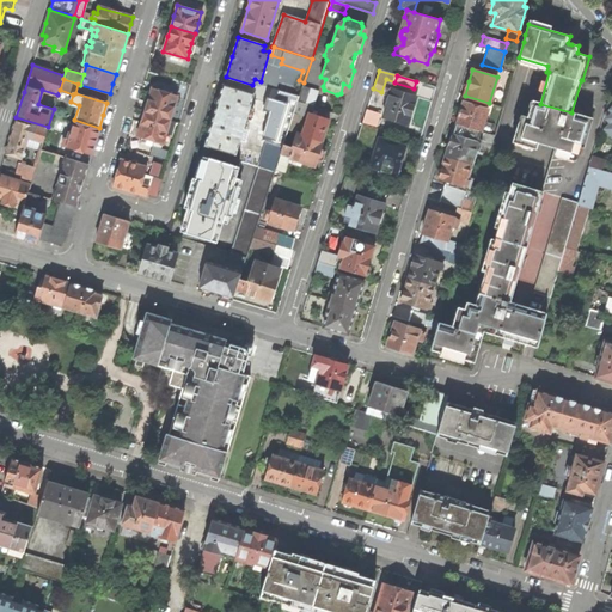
[(206,144),(236,153),(254,93),(224,84),(220,96),(219,96),(216,104),(218,104),(214,115),(212,122),(208,132),(209,133),(206,144)]
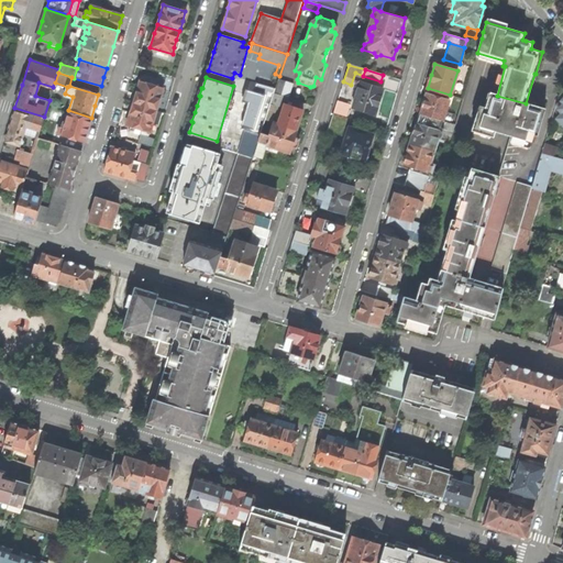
[(294,83),(278,78),(276,88),(275,89),(274,92),(288,97),(294,83)]
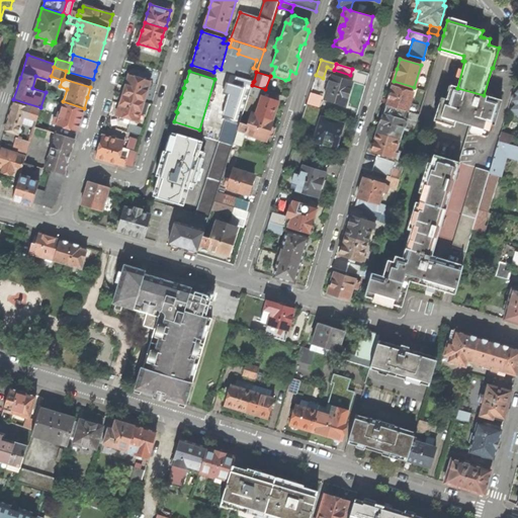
[(126,81),(122,94),(144,101),(148,89),(150,82),(150,80),(142,78),(143,75),(139,74),(138,77),(128,74),(126,81)]
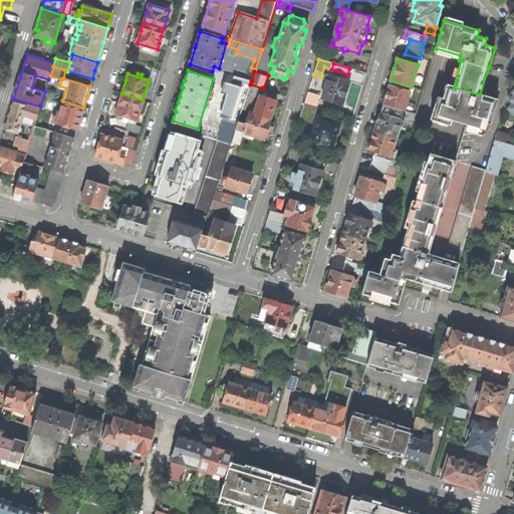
[(327,81),(322,97),(343,103),(347,90),(349,81),(329,74),(328,76),(325,75),(323,80),(327,81)]
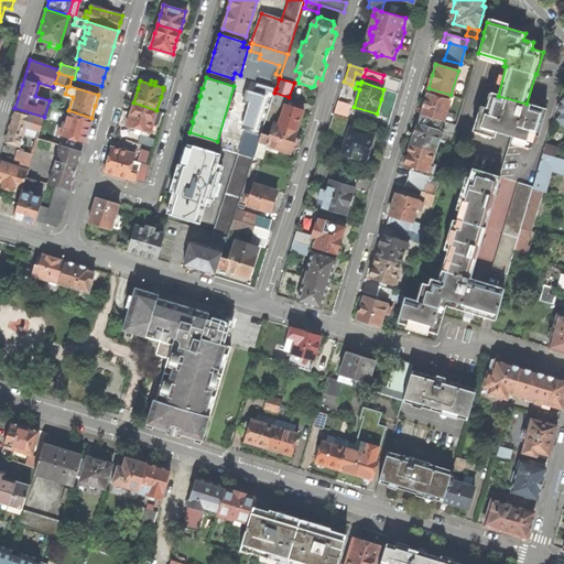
[(256,84),(253,91),(273,98),(274,94),(274,93),(275,89),(256,84)]
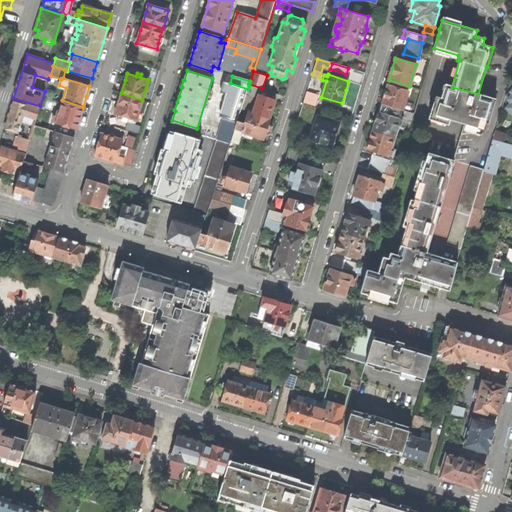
[(237,120),(246,95),(248,89),(230,83),(224,82),(221,92),(227,94),(220,117),(224,119),(217,139),(230,143),(234,129),(237,120)]
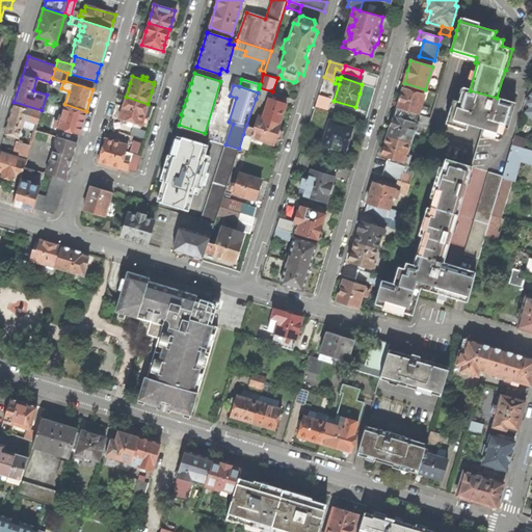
[(265,102),(269,91),(259,88),(258,92),(256,99),(265,102)]
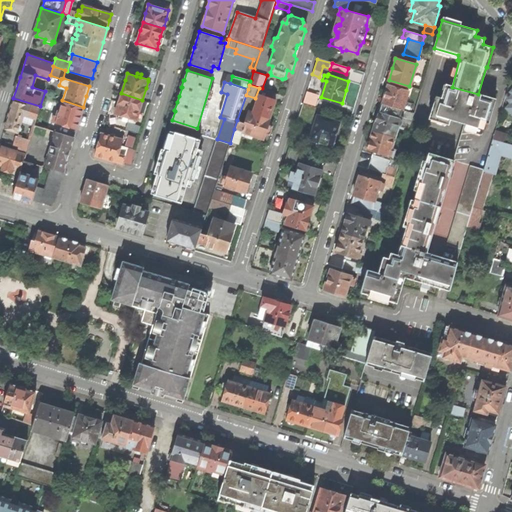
[(402,110),(408,91),(388,85),(385,93),(382,104),(402,110)]
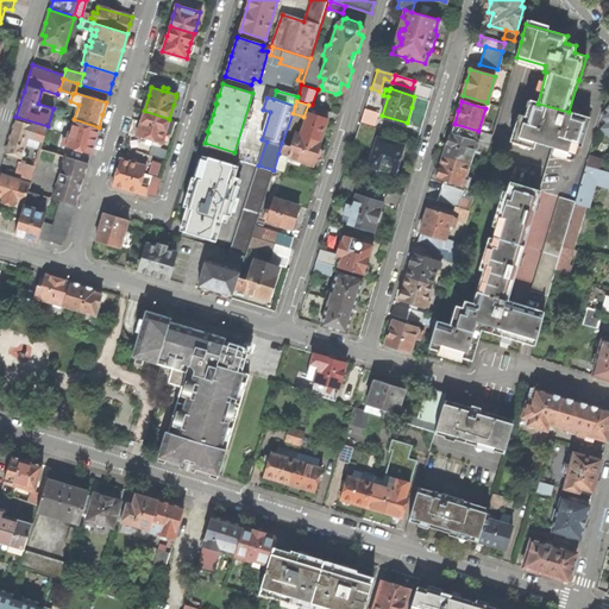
[(578,114),(569,112),(538,104),(534,102),(532,110),(528,108),(526,117),(518,115),(512,138),(534,145),(535,142),(554,146),(553,150),(573,156),(578,140),(583,142),(589,118),(578,114)]
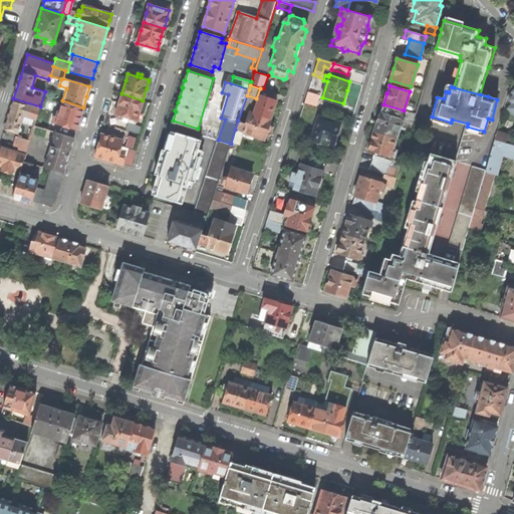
[(308,91),(304,103),(316,107),(319,95),(308,91)]
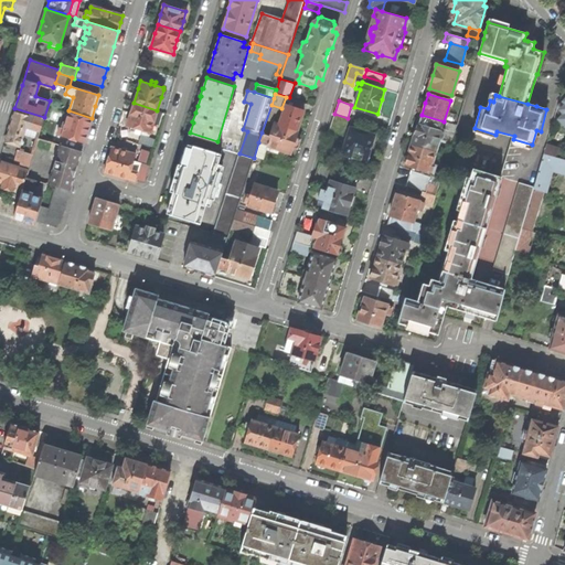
[(127,125),(150,131),(150,130),(152,124),(157,110),(134,103),(130,116),(127,125)]
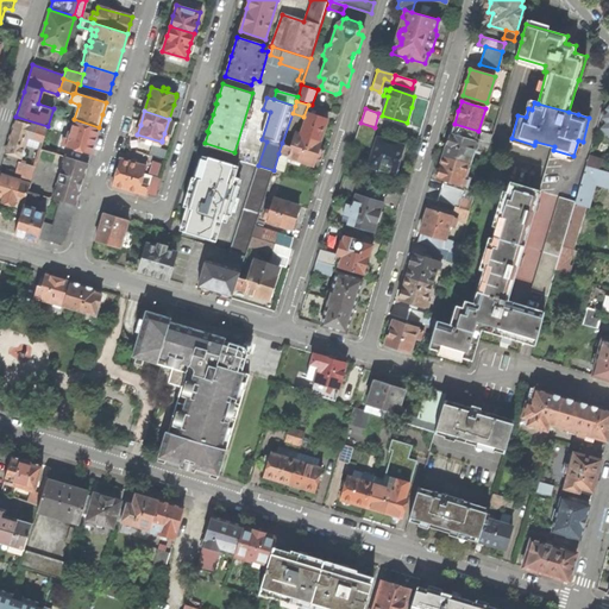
[(326,125),(327,119),(308,112),(301,135),(320,140),(326,125)]
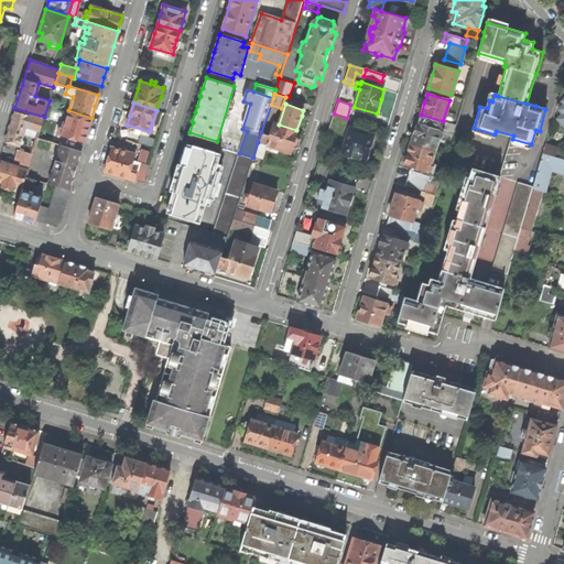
[(40,131),(43,119),(14,110),(9,130),(6,140),(18,144),(13,162),(29,166),(38,138),(40,131)]
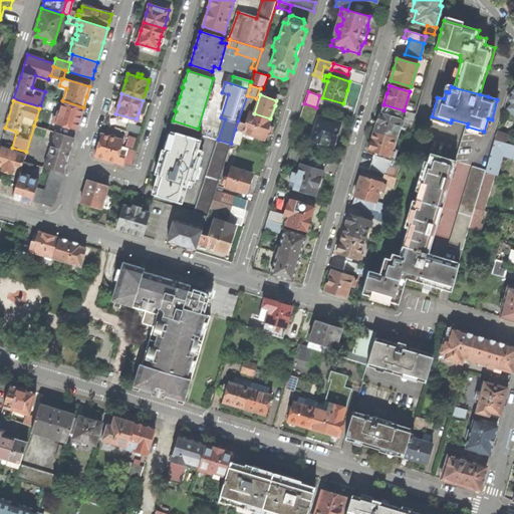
[(51,121),(76,130),(80,118),(83,107),(62,100),(59,110),(57,115),(55,115),(53,114),(51,121)]
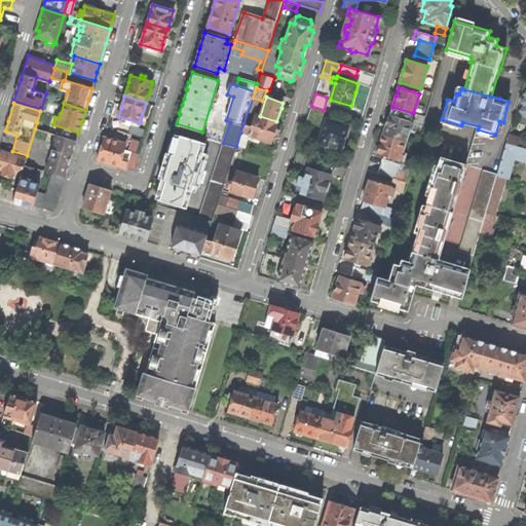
[(306,121),(320,125),(325,110),(324,110),(311,106),(306,121)]
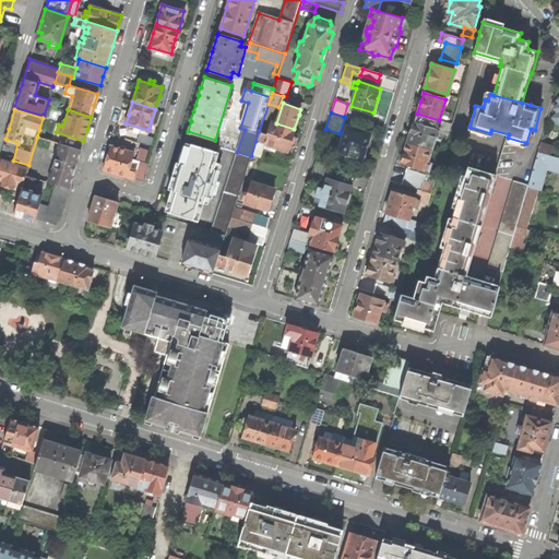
[(439,128),(439,131),(437,137),(447,140),(452,125),(439,120),(417,114),(415,120),(420,122),(428,125),(439,128)]
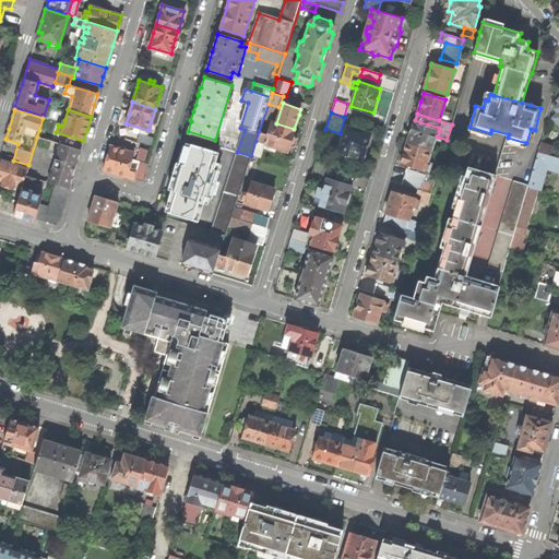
[(292,137),(294,129),(276,123),(272,122),(268,134),(259,131),(256,141),(257,141),(252,154),(260,156),(263,146),(274,151),(275,146),(287,151),(289,143),(295,144),(296,141),(297,139),(292,137)]
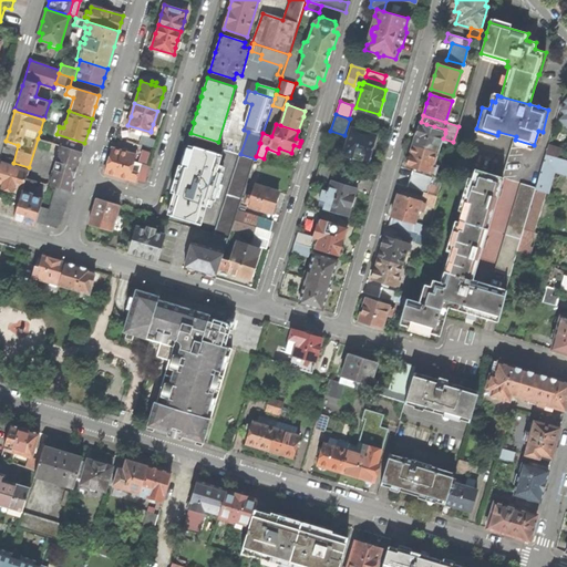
[(440,138),(443,138),(445,133),(433,130),(425,127),(420,125),(419,125),(416,133),(413,145),(435,152),(440,138)]
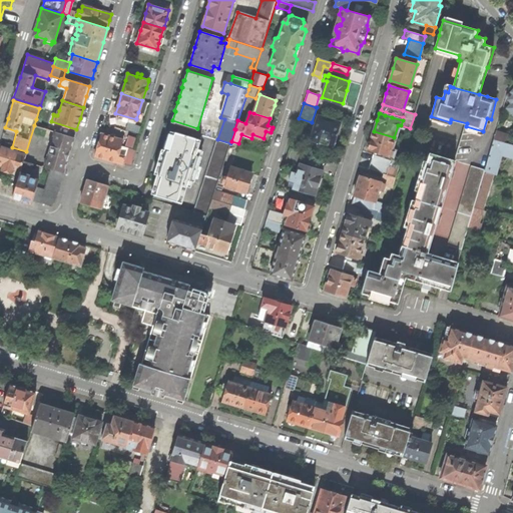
[(319,141),(317,145),(325,147),(326,144),(333,146),(336,134),(340,122),(319,116),(311,139),(319,141)]
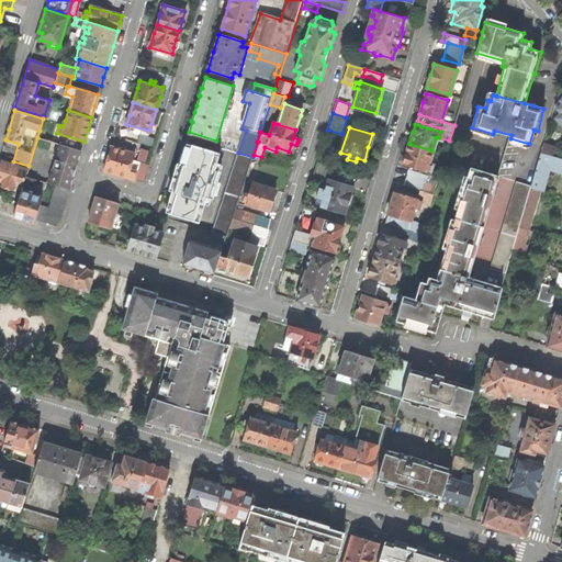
[(37,137),(49,141),(52,135),(40,131),(37,137)]
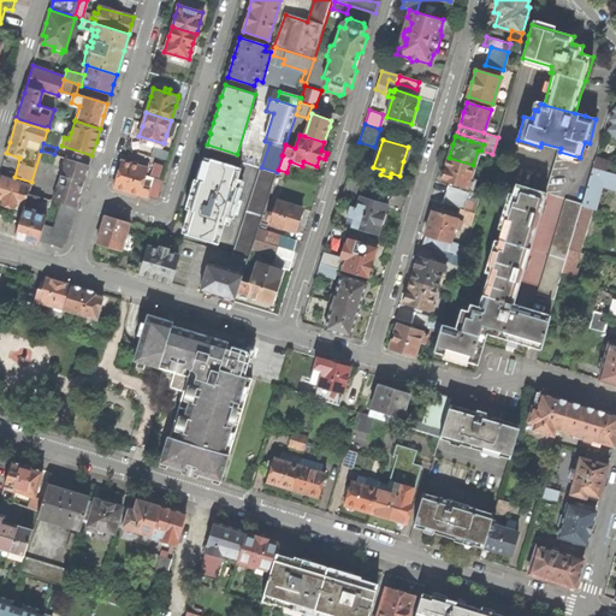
[(597,155),(592,167),(604,171),(611,164),(614,160),(597,155)]
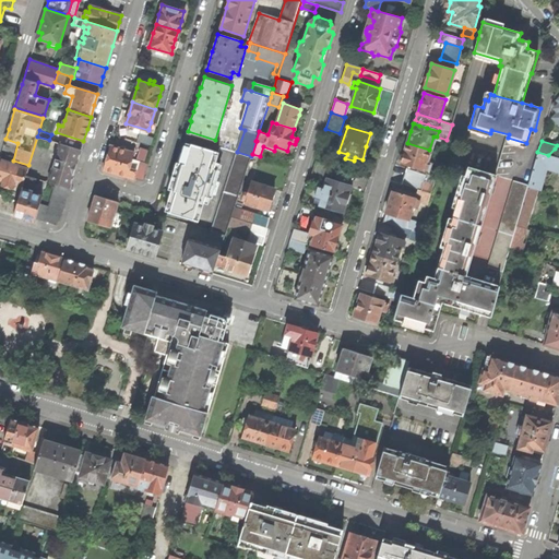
[(166,207),(199,217),(218,152),(185,142),(175,175),(166,207)]
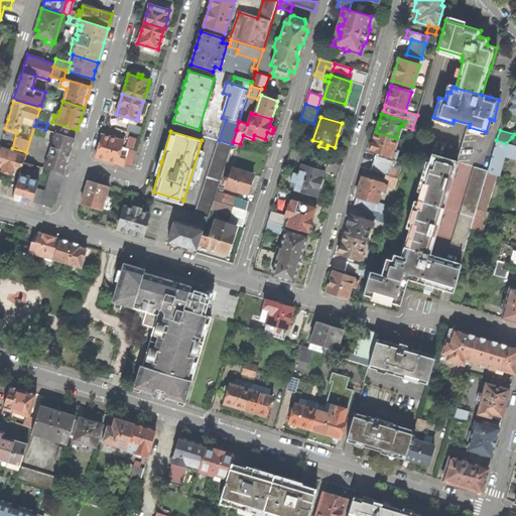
[(44,167),(50,169),(63,173),(70,153),(75,138),(54,132),(44,167)]
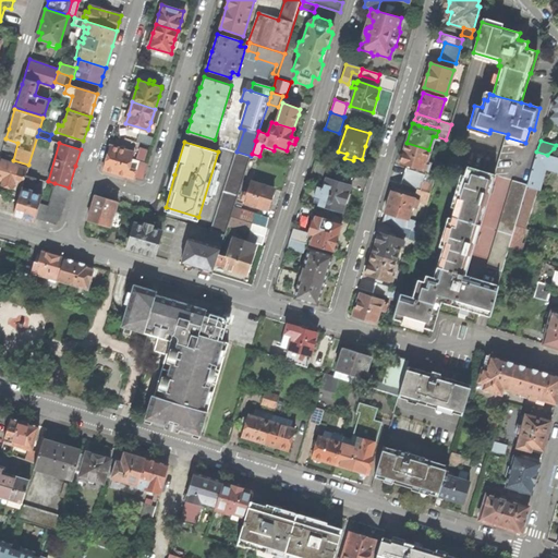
[(407,165),(426,170),(428,165),(424,164),(428,149),(407,143),(403,153),(400,162),(407,165)]
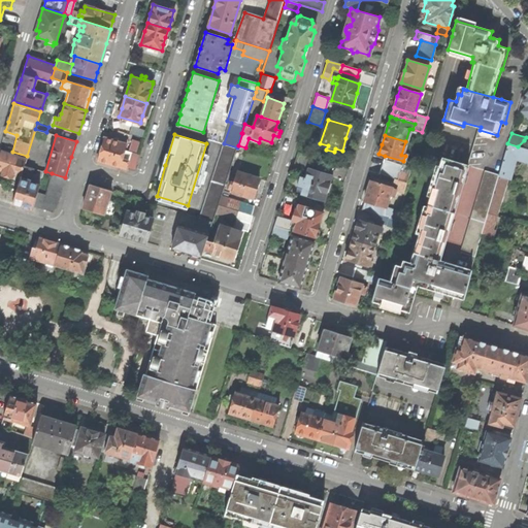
[(98,160),(135,171),(140,154),(132,152),(131,154),(124,152),(127,144),(104,137),(101,150),(98,160)]
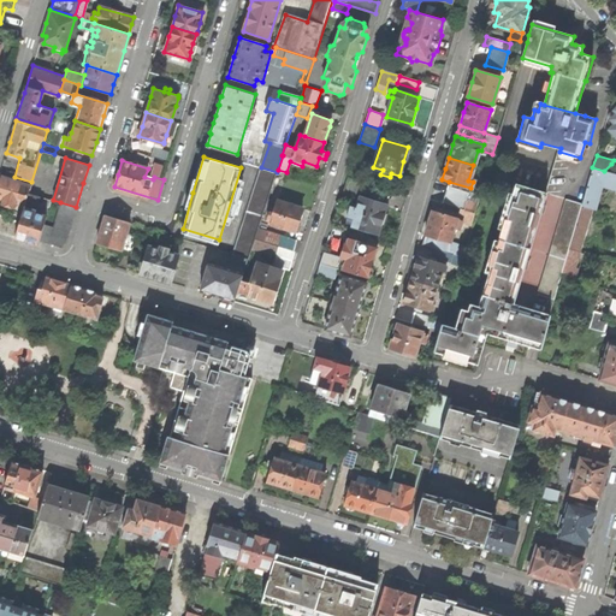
[(615,164),(611,164),(604,171),(615,173),(615,164)]
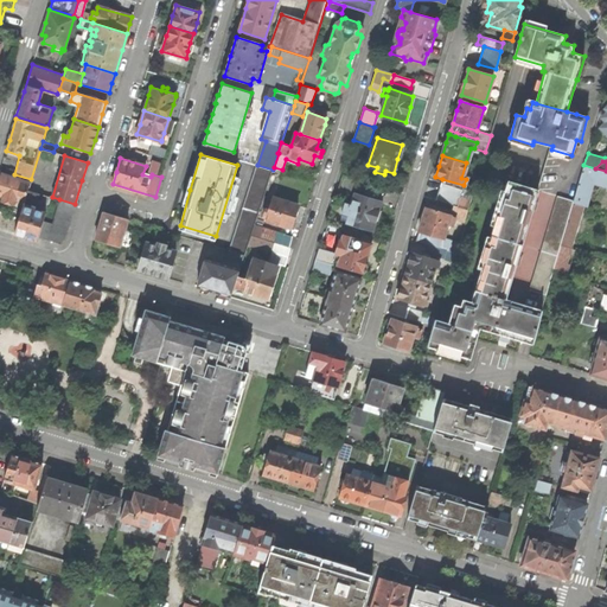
[(256,165),(249,189),(264,193),(264,195),(273,170),(257,165),(256,165)]
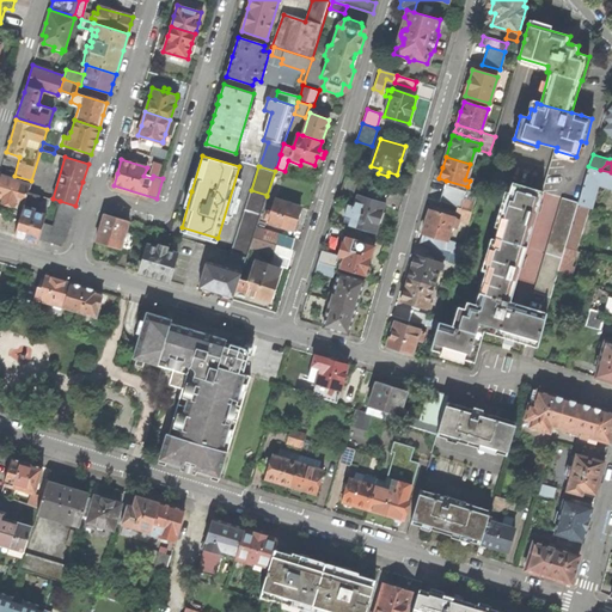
[(611,172),(600,170),(588,166),(577,203),(577,204),(587,207),(592,208),(598,185),(611,188),(611,172)]
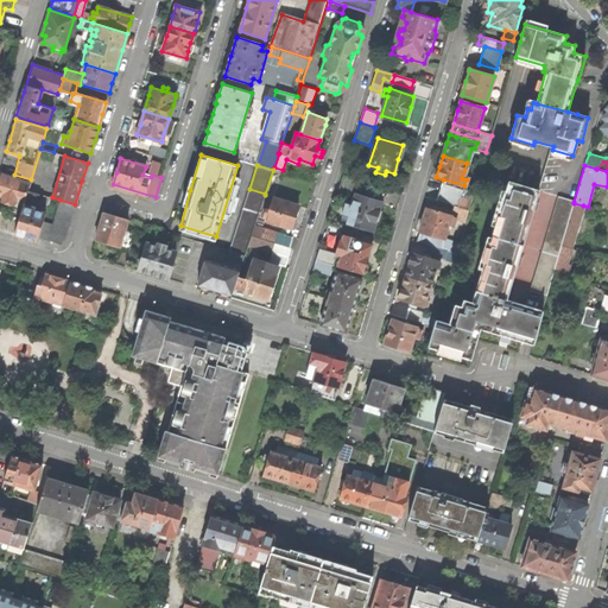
[(315,171),(298,166),(296,175),(311,179),(315,171)]
